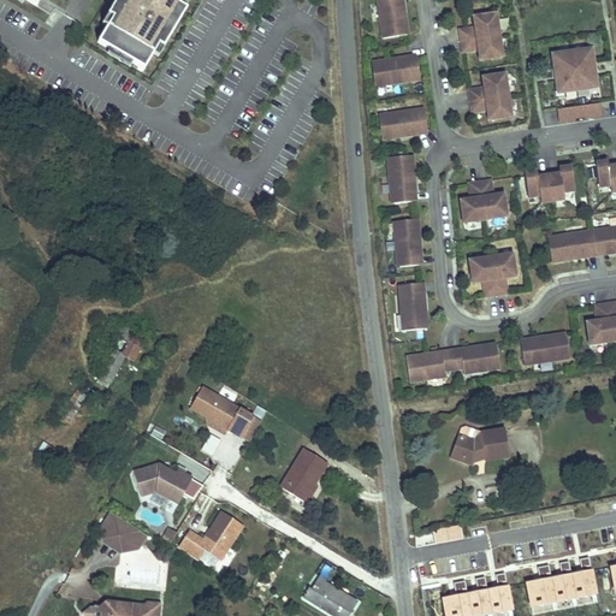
[(124,0),(124,1),(120,0),(116,0),(107,16),(112,18),(107,28),(99,42),(143,70),(153,54),(158,46),(163,48),(169,39),(164,35),(169,28),(173,30),(185,10),(183,9),(176,5),(178,0),(124,0)]
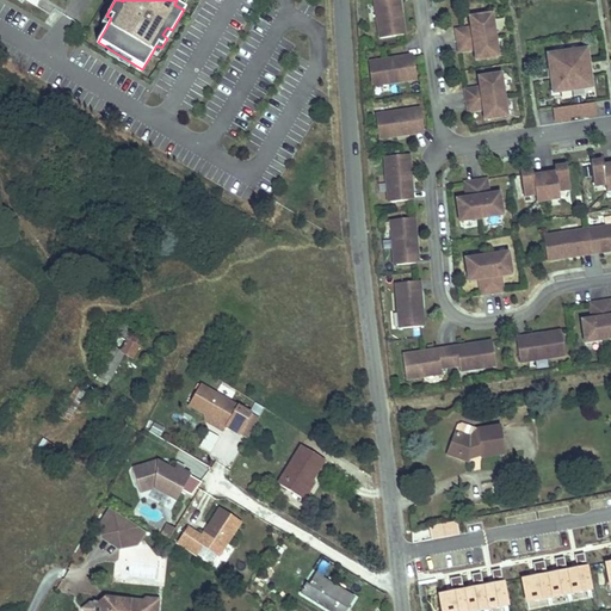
[(374,0),(375,1),(372,1),(377,37),(401,34),(399,12),(395,12),(393,0),(374,0)]
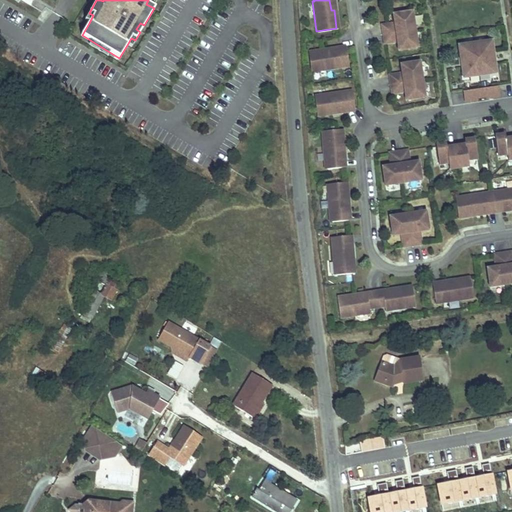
[(377,0),(368,1),(369,14),(383,13),(381,0),(377,0)]
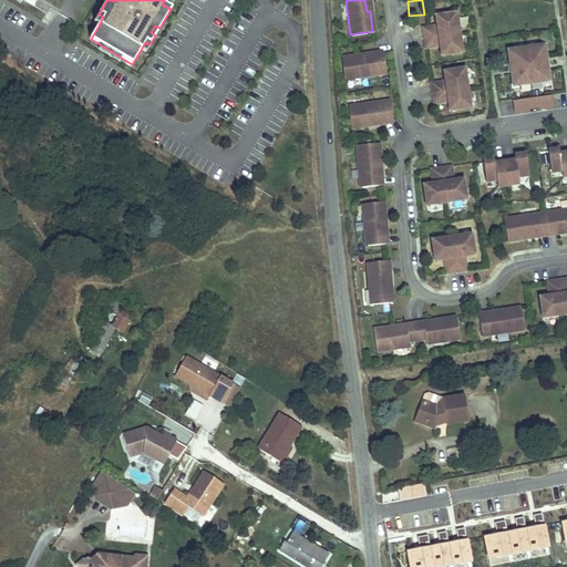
[(425,28),(420,28),(423,44),(436,42),(439,54),(459,51),(456,31),(453,12),(433,14),(434,27),(425,28)]
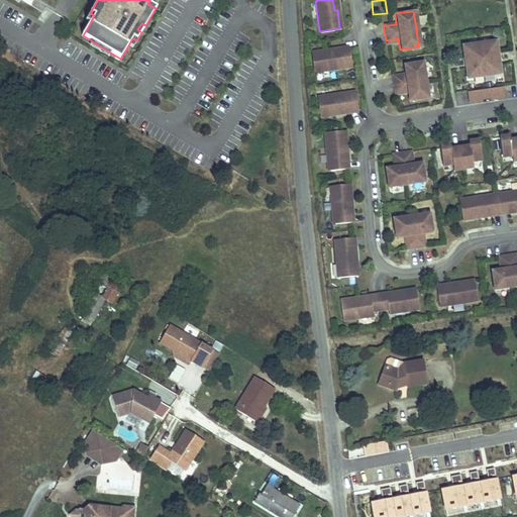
[(90,23),(94,15),(90,13),(86,20),(90,23)]
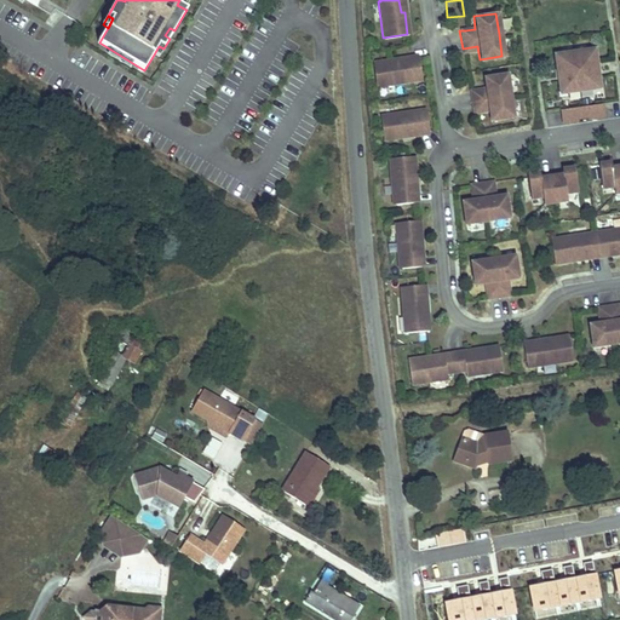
[(159,58),(164,49),(159,46),(154,55),(159,58)]
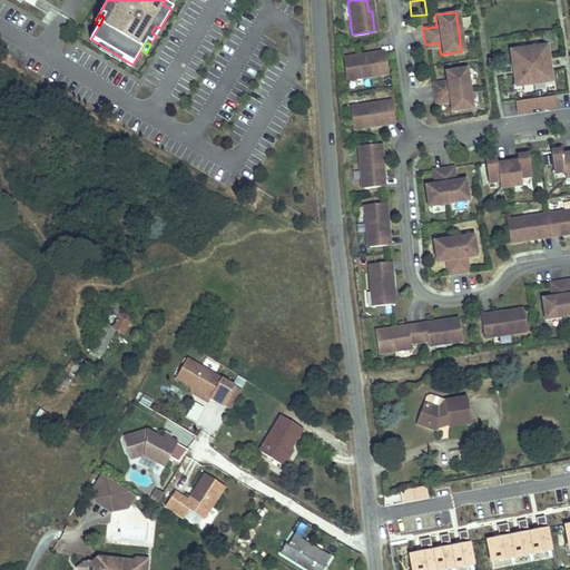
[(527,46),(514,48),(516,51),(509,52),(510,61),(512,72),(513,82),(520,81),(520,85),(531,84),(542,81),(542,78),(549,77),(547,68),(546,56),(544,47),(538,48),(537,45),(527,46)]
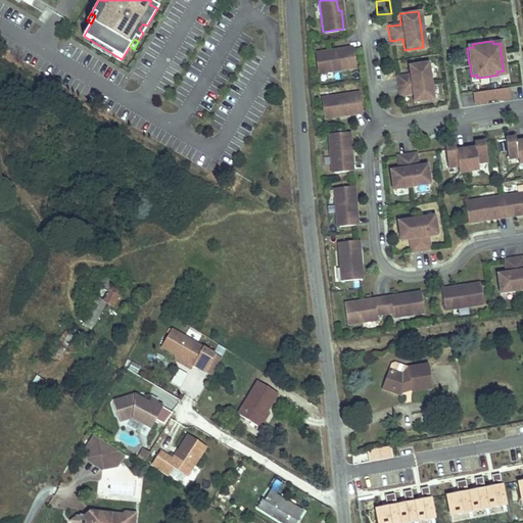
[(328,50),(313,52),(316,73),(346,67),(345,66),(353,64),(351,48),(343,49),(343,48),(328,50)]
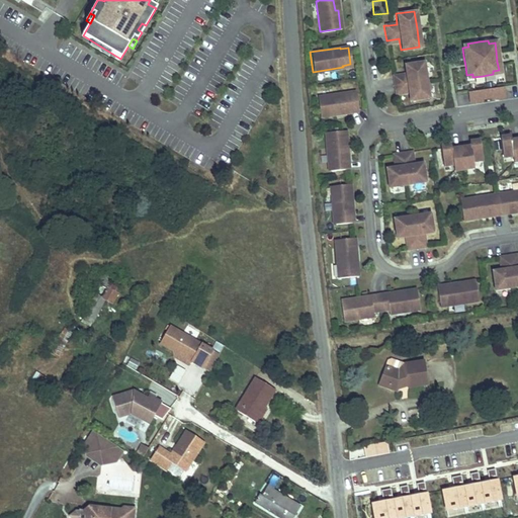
[(405,75),(392,77),(394,91),(407,90),(409,100),(427,97),(424,79),(422,62),(404,64),(405,75)]
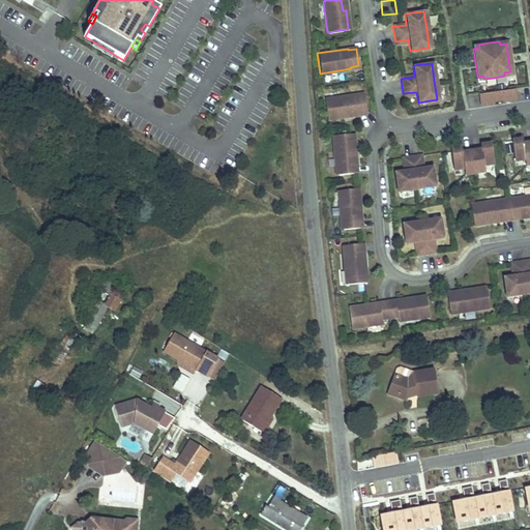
[(476,93),(478,102),(516,97),(513,88),(476,93)]
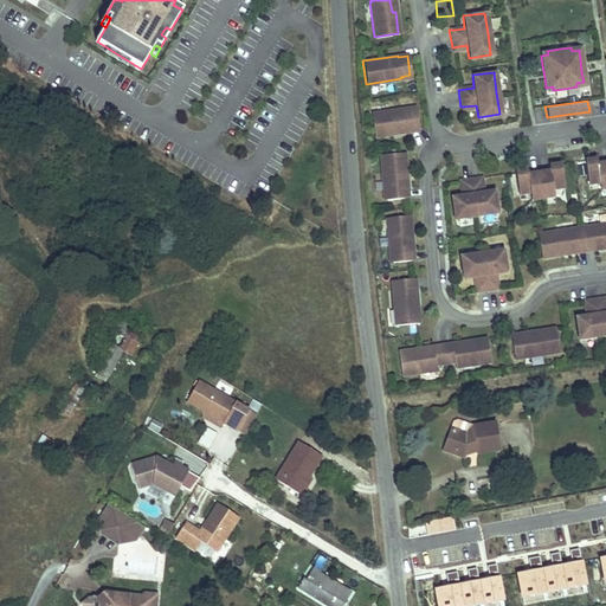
[(405,108),(371,113),(373,136),(408,131),(408,129),(418,128),(414,109),(406,110),(405,108)]
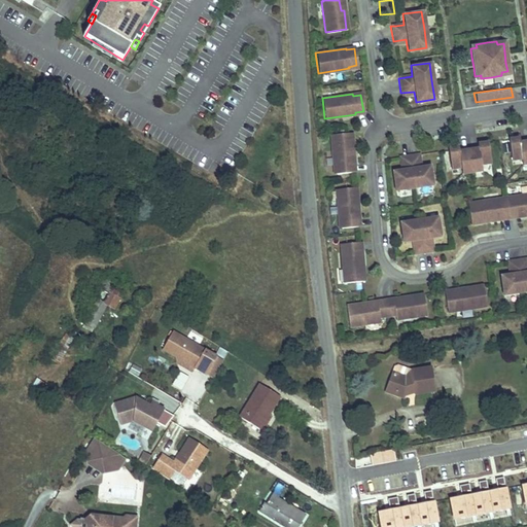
[(350,132),(329,134),(331,165),(334,165),(335,173),(351,171),(350,151),(352,151),(350,132)]
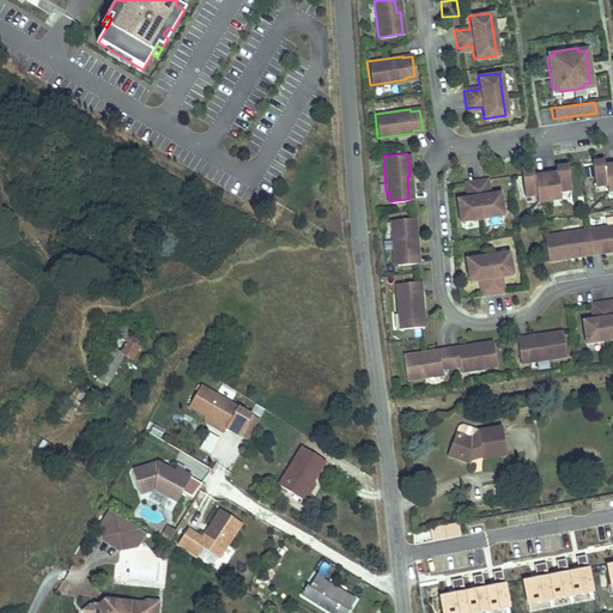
[(601,158),(589,161),(593,184),(605,183),(606,189),(612,188),(612,162),(601,164),(601,158)]
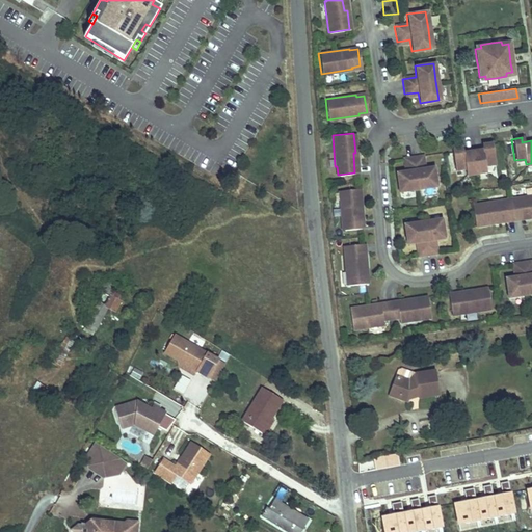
[(460,147),(451,149),(451,151),(454,169),(464,168),(464,174),(485,170),(484,165),(495,163),(491,142),(481,143),(482,149),(461,152),(460,147)]
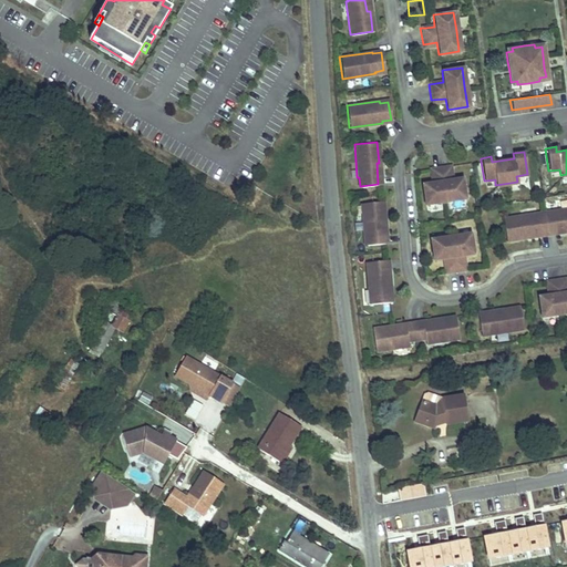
[(447,165),(431,167),(433,182),(422,184),(424,204),(464,198),(461,178),(450,179),(447,165)]
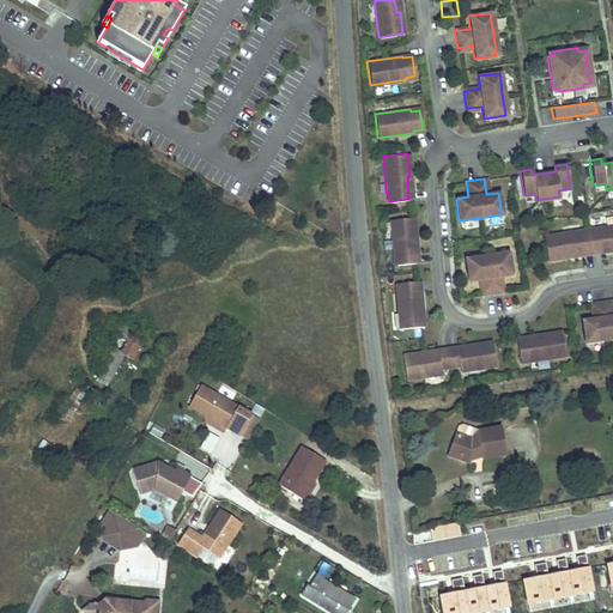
[(413,217),(389,219),(393,255),(395,255),(396,265),(416,262),(414,253),(417,253),(413,217)]
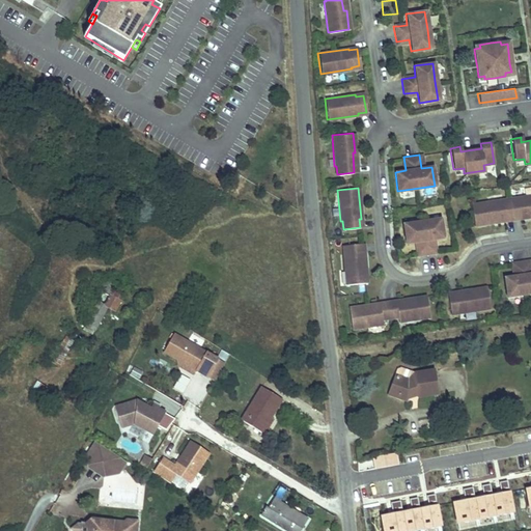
[(470,203),(473,224),(493,222),(492,219),(530,213),(530,194),(516,196),(518,198),(501,201),(501,199),(470,203)]
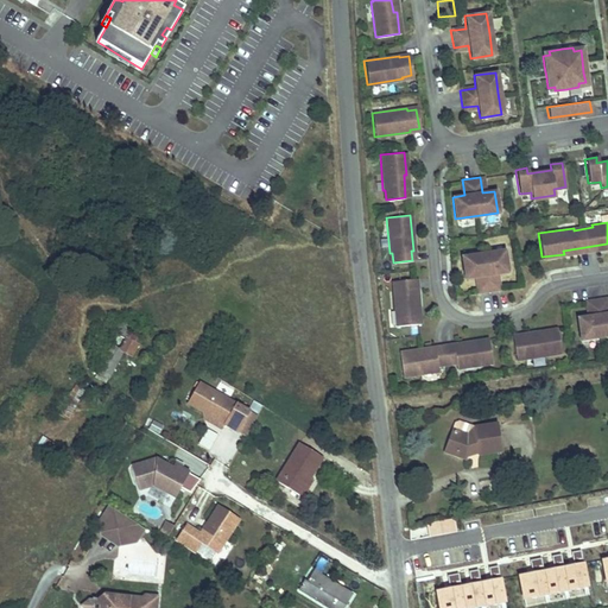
[(607,244),(563,251),(564,254),(607,247),(607,244)]
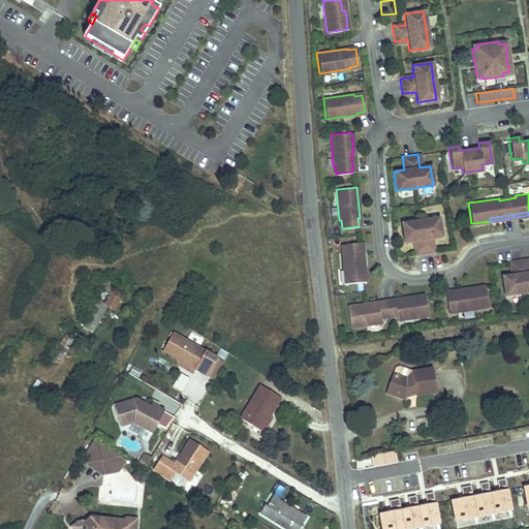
[(438,218),(401,223),(404,242),(414,240),(416,253),(432,251),(430,238),(440,237),(438,218)]
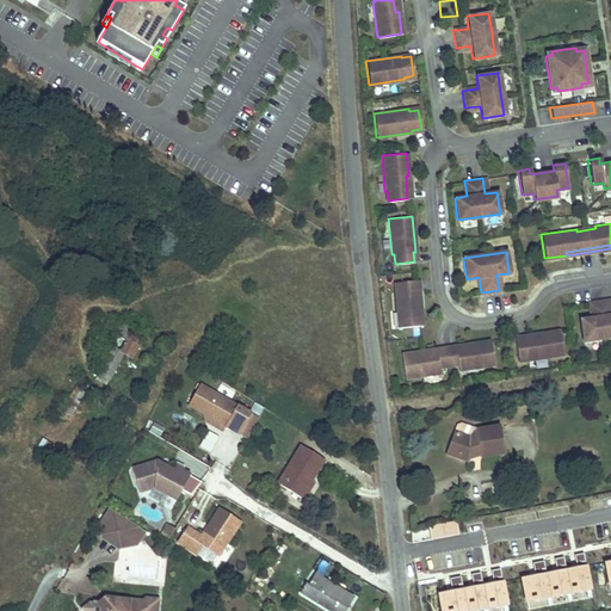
[(417,290),(415,281),(396,282),(397,291),(395,291),(397,327),(421,325),(419,289),(417,290)]
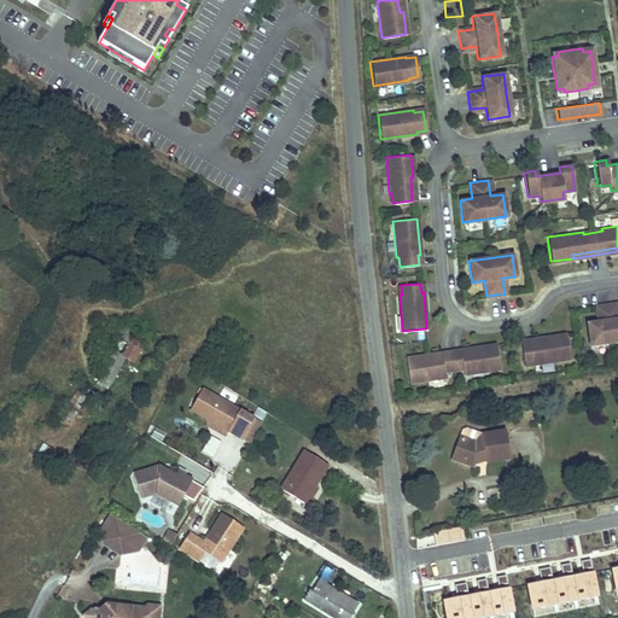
[(588,322),(592,344),(617,339),(617,316),(617,318),(616,302),(598,304),(600,320),(588,322)]
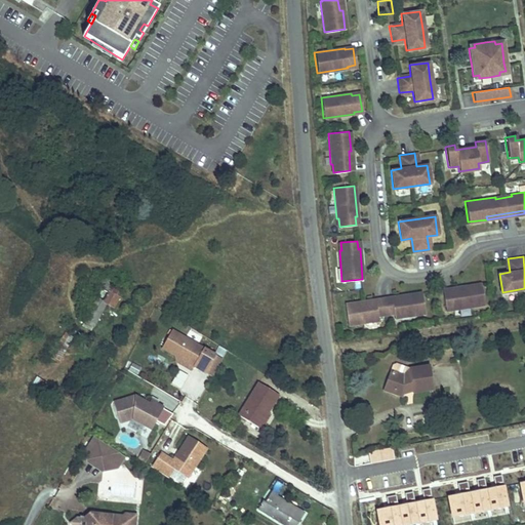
[(101,285),(108,289),(111,283),(110,282),(113,275),(105,270),(97,283),(101,285)]
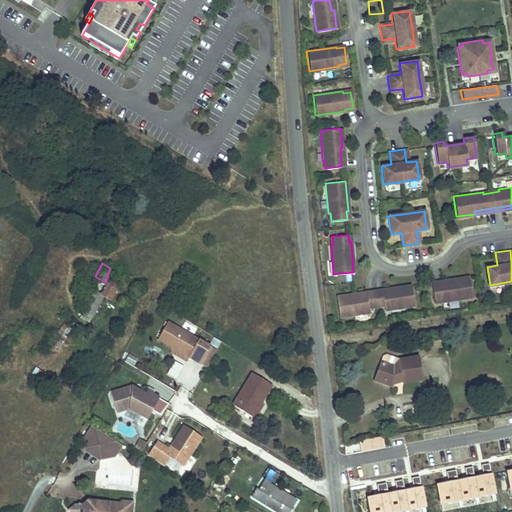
[(120,284),(108,276),(105,282),(117,289),(120,284)]
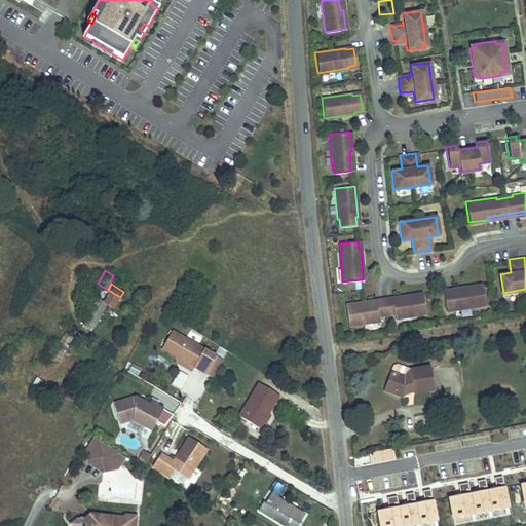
[(451,288),(443,290),(445,305),(453,304),(453,309),(484,304),(481,284),(462,287),(462,289),(451,291),(451,288)]
